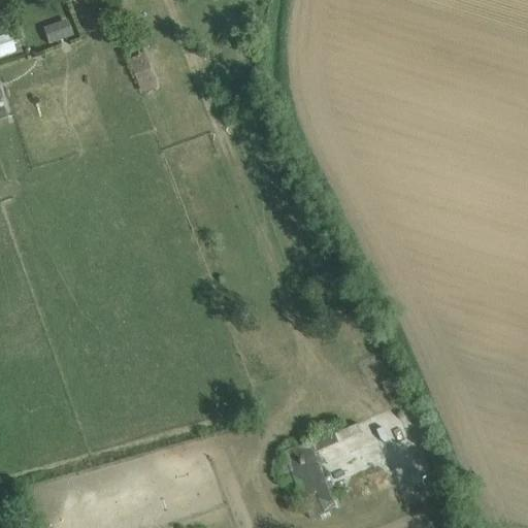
[(43,30),(48,45),(72,37),(67,21),(43,30)]
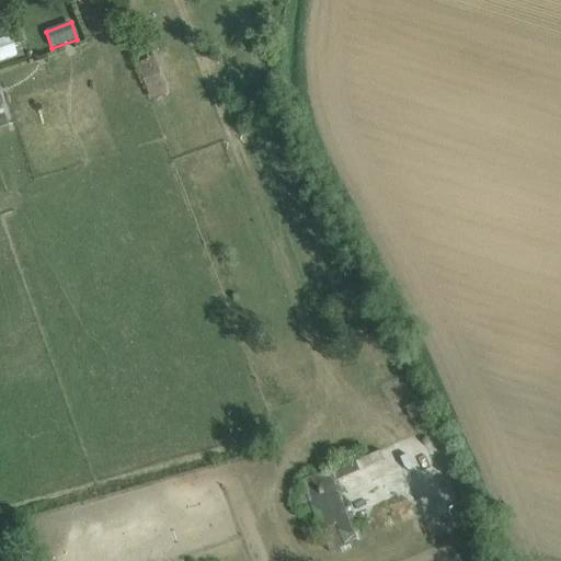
[(0,60),(23,53),(15,32),(0,37),(0,60)]
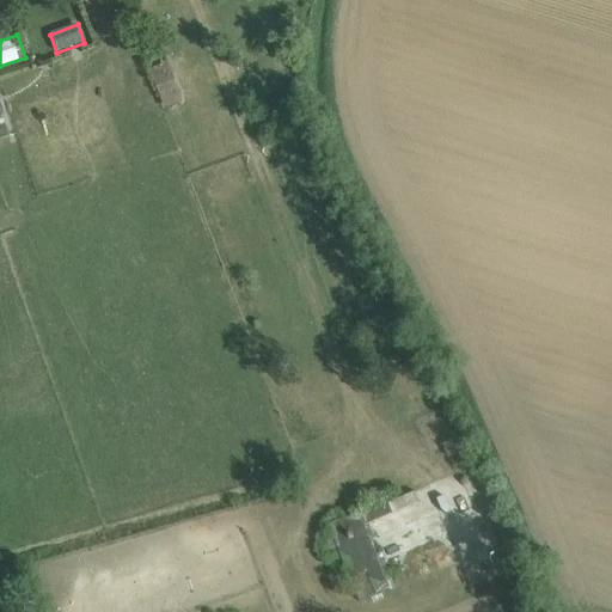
[(170,60),(152,67),(167,104),(185,97),(170,60)]
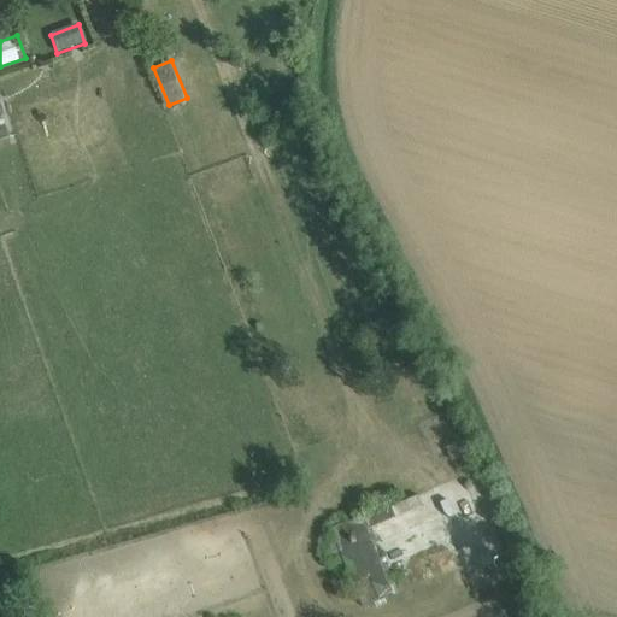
[(0,127),(10,124),(4,101),(0,101),(0,127)]
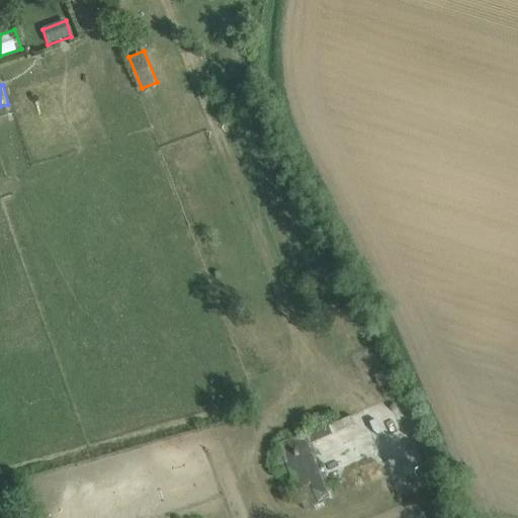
[(305,435),(276,446),(303,510),(330,499),(305,435)]
